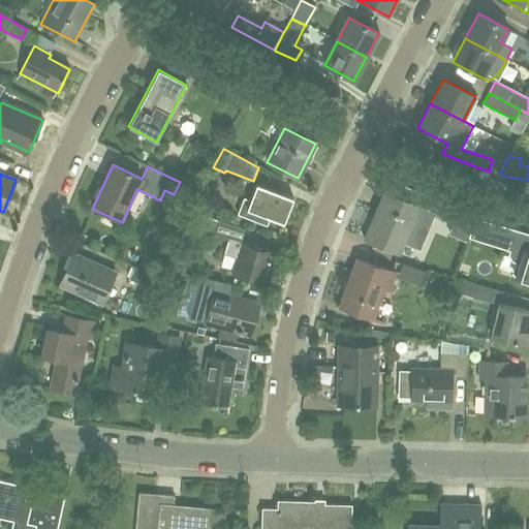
[(268,227),(271,219),(283,224),(293,198),(257,185),(251,201),(244,199),(238,216),(268,227)]
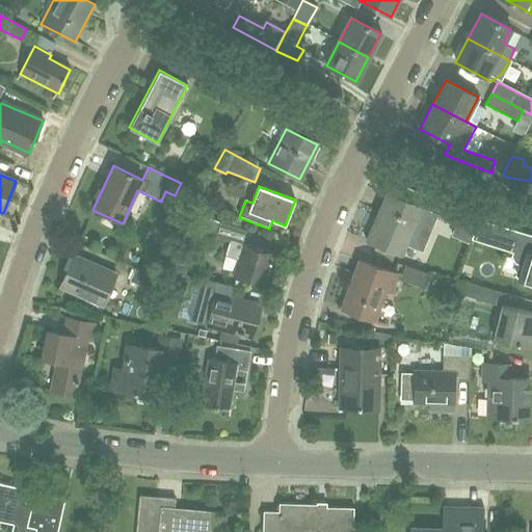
[(401,256),(421,208),(387,193),(367,241),(401,256)]
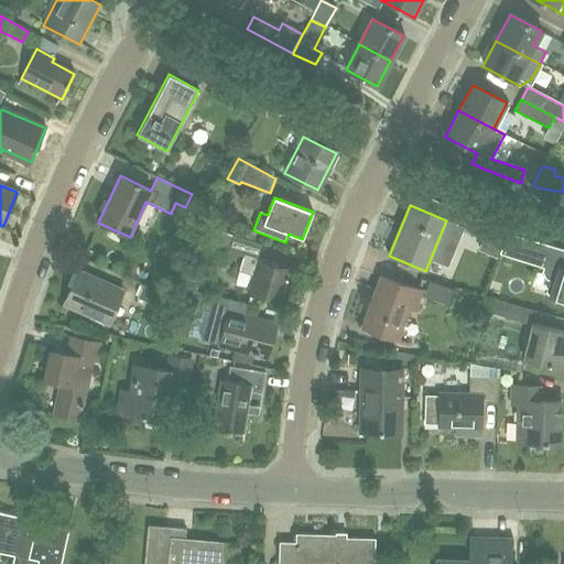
[(447,221),(463,228),(485,237),(479,250),(497,257),(507,229),(454,207),(448,220),(447,221)]
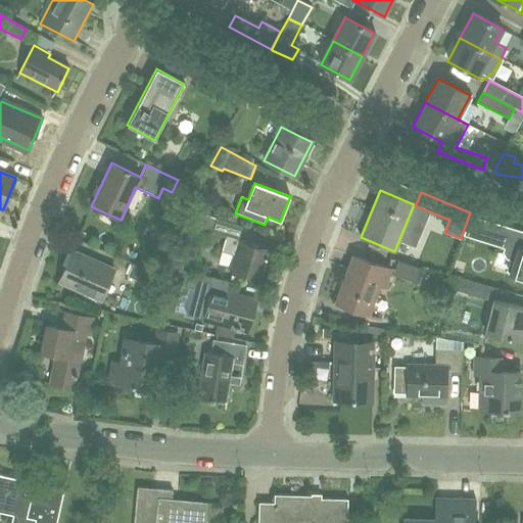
[(190,210),(185,226),(210,235),(217,220),(190,210)]
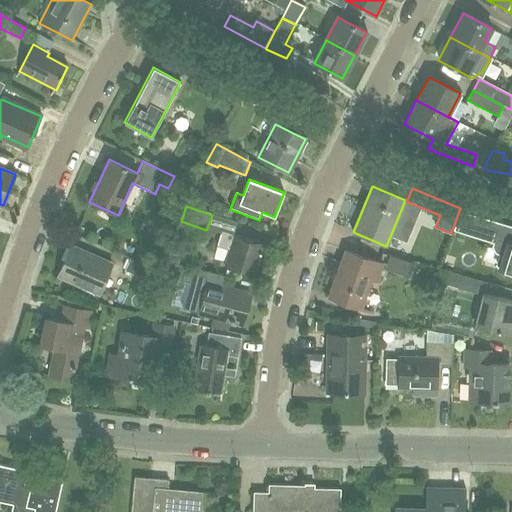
[(511,244),(507,243),(511,228),(511,226),(482,218),(478,231),(493,235),(494,240),(492,247),(496,253),(504,256),(500,268),(499,267),(498,269),(511,273),(511,244)]
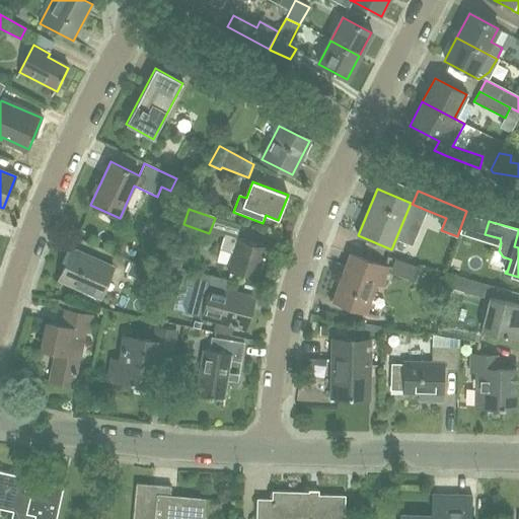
[(268,248),(235,238),(224,235),(219,249),(231,253),(226,269),(258,279),(268,248)]
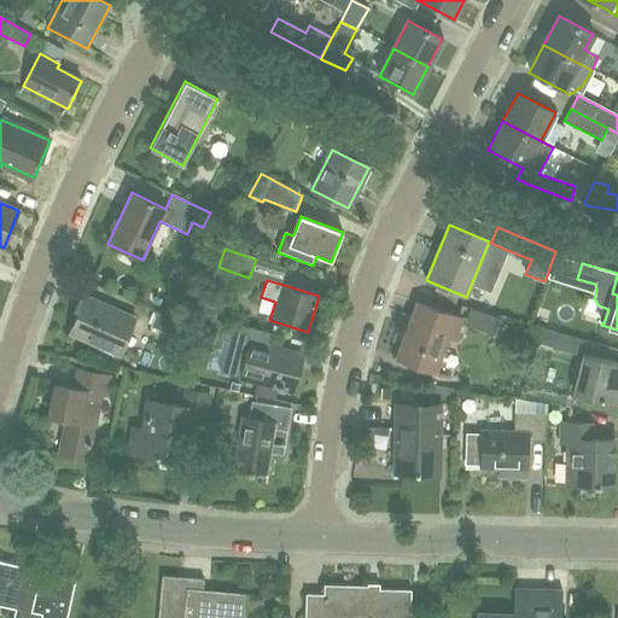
[(120,355),(135,319),(86,298),(70,334),(120,355)]
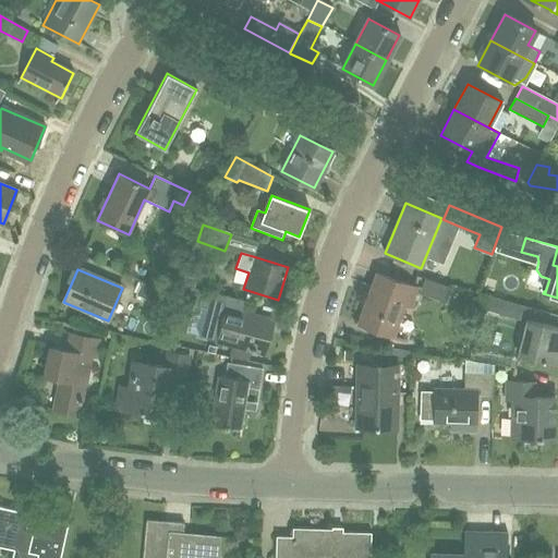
[(409,308),(416,288),(376,274),(358,326),(391,338),(403,306),(409,308)]
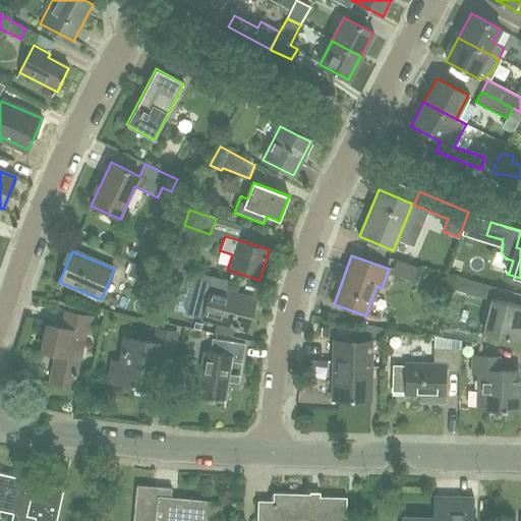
[(158,290),(164,277),(132,264),(126,276),(158,290)]
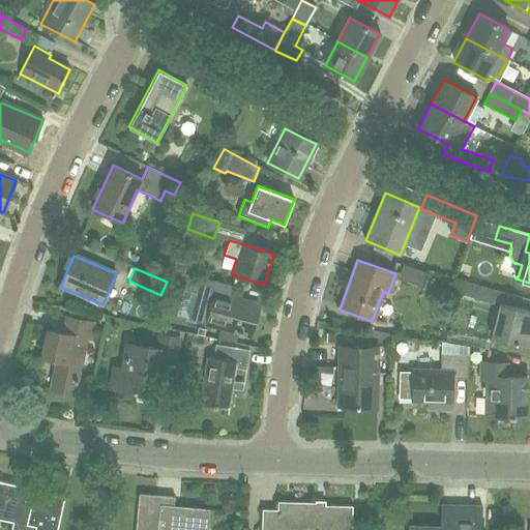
[(188,319),(207,323),(207,326),(252,336),(259,303),(231,297),(233,285),(192,274),(188,290),(195,292),(188,319)]
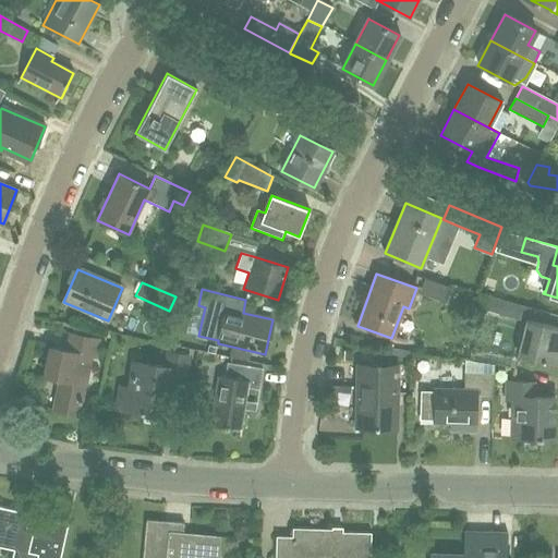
[(476,307),(521,320),(525,306),(481,293),(476,307)]
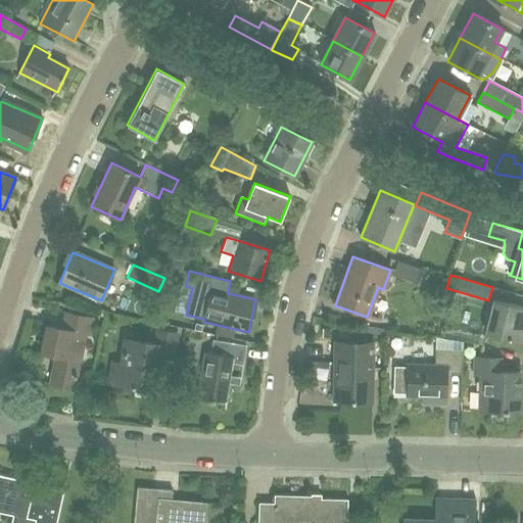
[(522,308),(491,301),(483,333),(522,342),(522,308)]
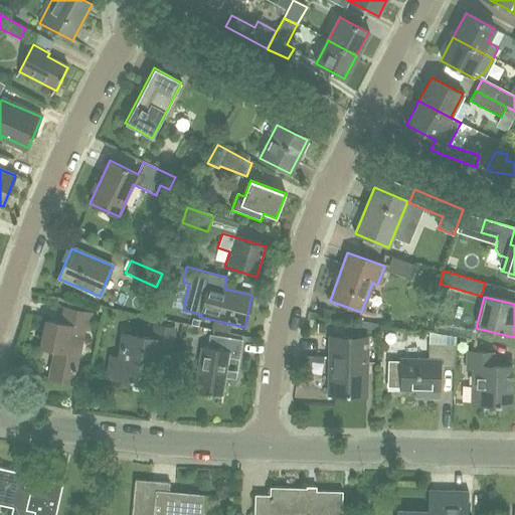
[(89,330),(92,315),(63,309),(60,323),(46,321),(41,347),(55,350),(50,379),(72,383),(83,329),(89,330)]
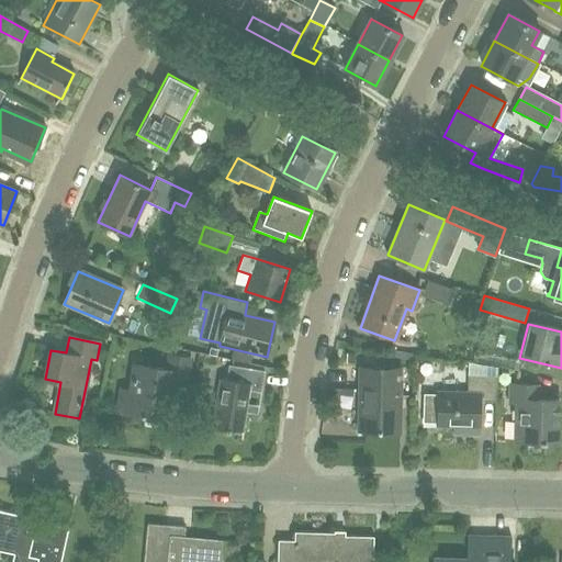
[(186,388),(190,359),(169,356),(167,370),(135,366),(127,415),(163,419),(168,384),(186,388)]
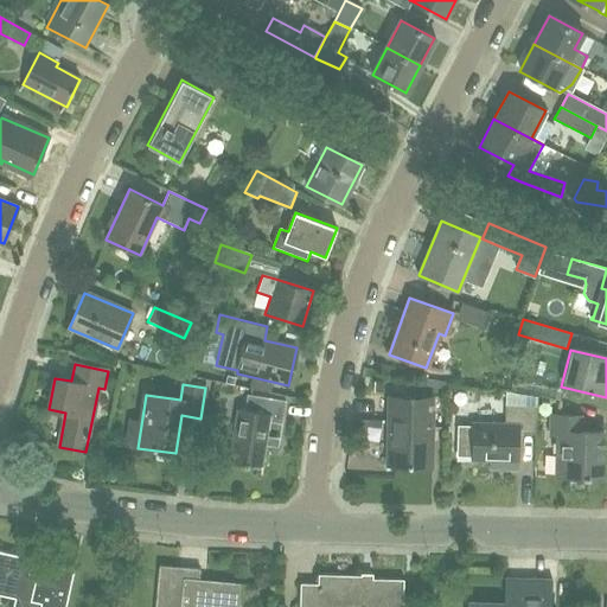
[(517,471),(517,461),(518,434),(536,435),(537,398),(505,394),(505,408),(505,426),(472,426),(472,427),(458,427),(457,458),(472,458),(472,460),(491,460),(490,470),(517,471)]
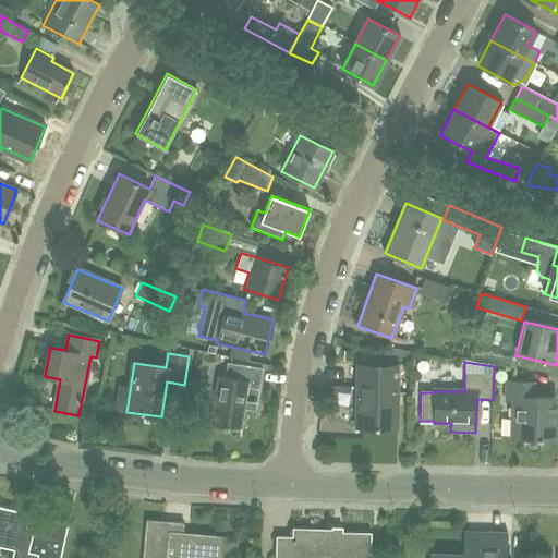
[(259,389),(263,370),(227,364),(226,377),(217,375),(209,425),(242,431),(249,387),(259,389)]
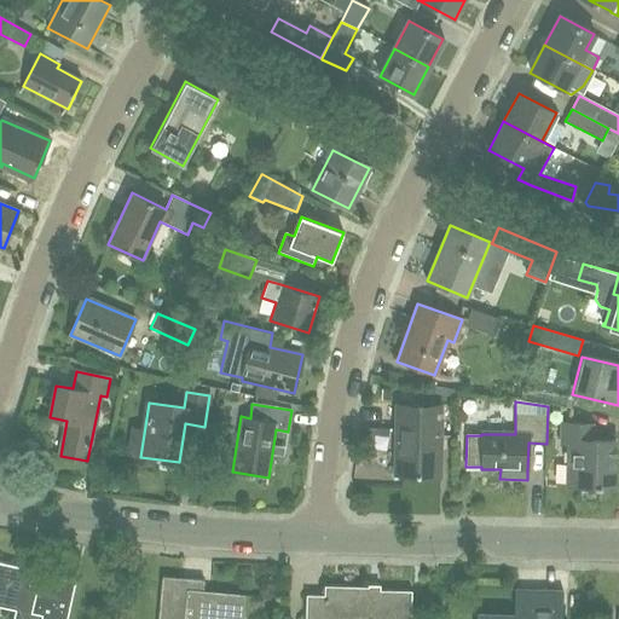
[(438,478),(440,406),(398,405),(397,475),(421,475),(421,478),(438,478)]
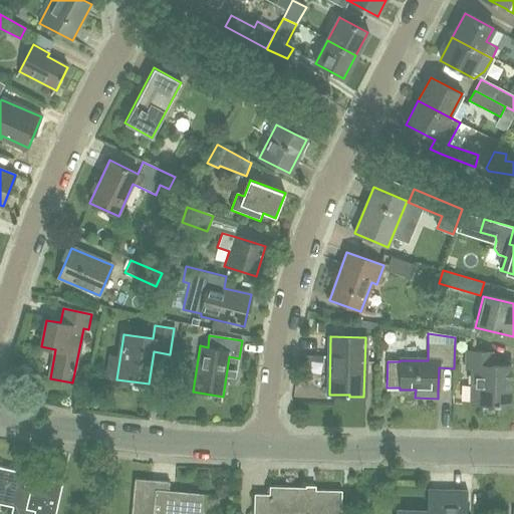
[(509,406),(511,366),(491,365),(491,353),(467,352),(466,365),(474,366),(473,387),(478,387),(477,404),(495,405),(495,406),(509,406)]
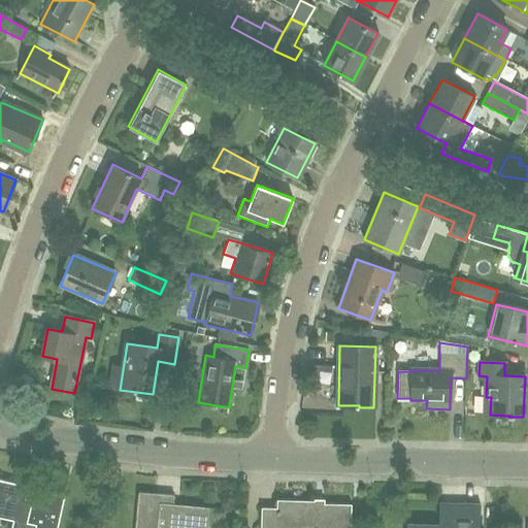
[(57,527),(64,495),(0,480),(0,517),(14,520),(12,527),(57,527)]
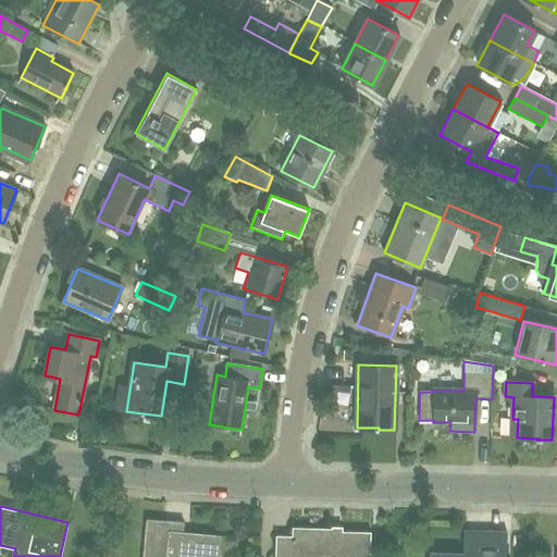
[(220,556),(222,535),(183,532),(184,523),(146,520),(141,556),(220,556)]
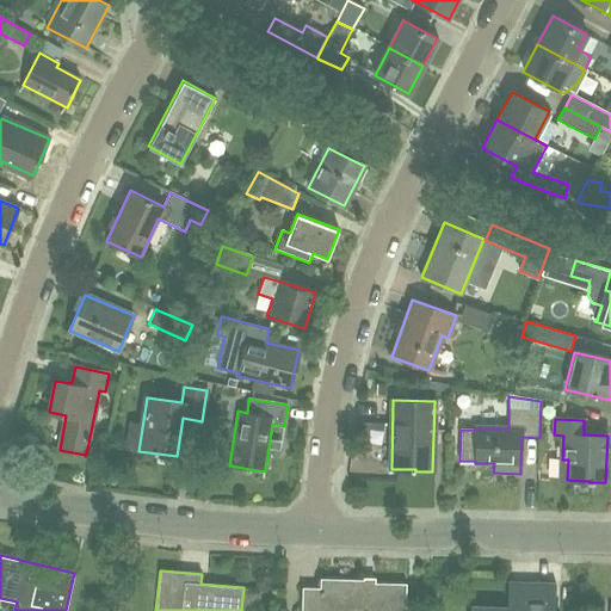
[(405,610),(406,584),(363,582),(363,580),(320,579),(320,588),(303,588),(302,610),(405,610)]
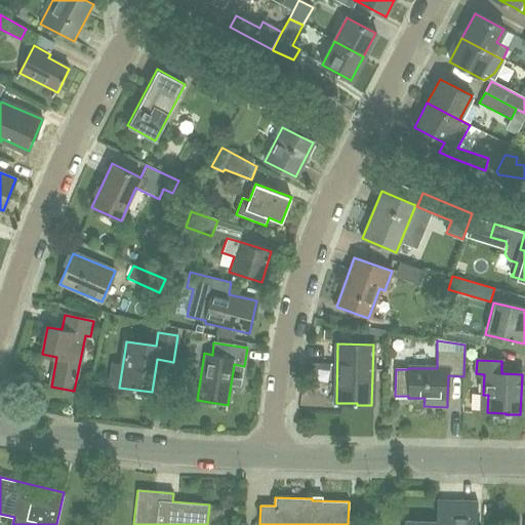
[(474,524),(475,502),(446,502),(446,523),(406,522),(405,524),(474,524)]
